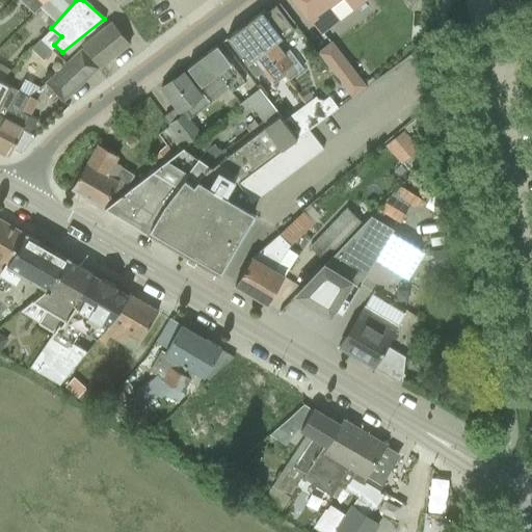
[(115,0),(125,14),(134,7),(130,2),(133,0),(115,0)]
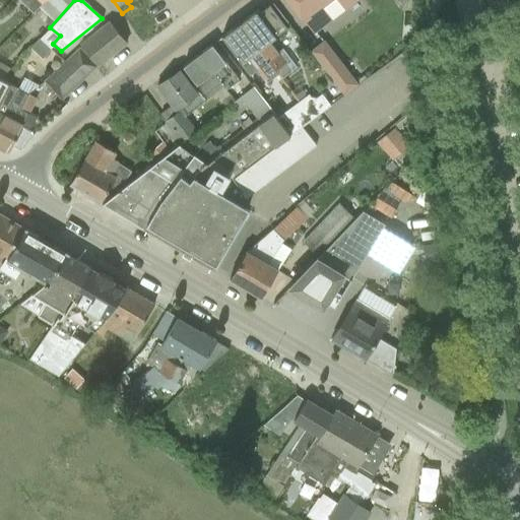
[(287,0),(312,31),(330,17),(323,7),(332,0),(336,0),(342,8),(352,0),(287,0)]
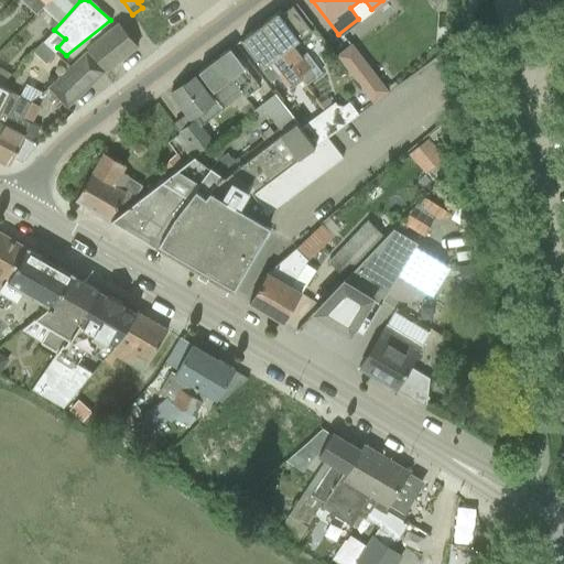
[(260,24),(299,76),(305,85),(321,73),(304,53),(301,56),(291,44),(300,38),(300,39),(314,28),(295,2),(281,13),(279,10),(260,24)]
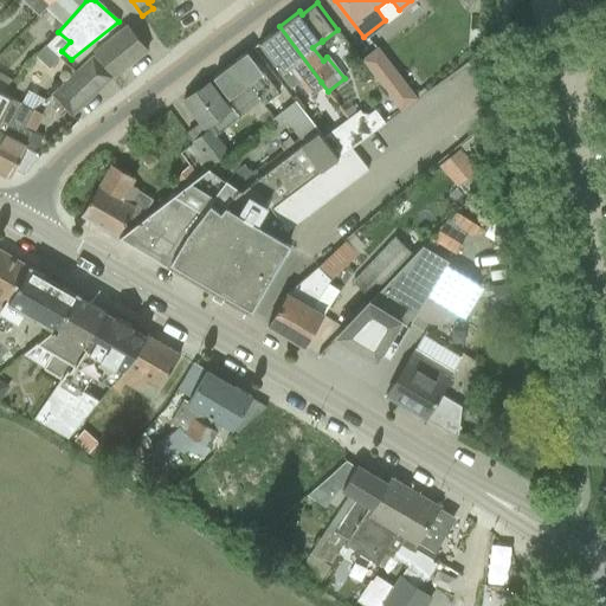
[(127,25),(92,52),(113,76),(147,50),(127,25)]
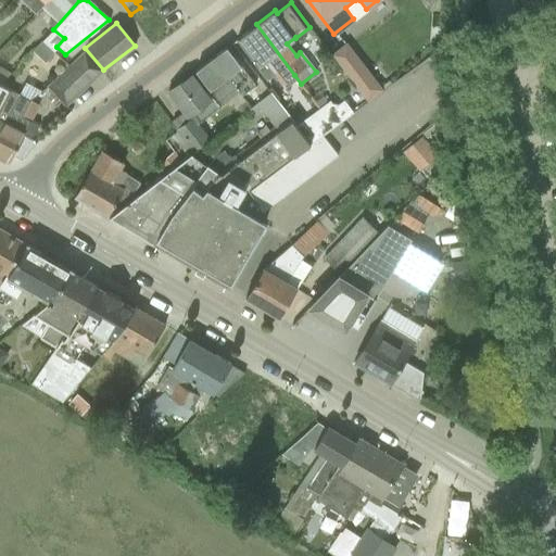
[(256,24),(236,39),(266,79),(269,78),(276,80),(278,78),(281,84),(294,75),(256,24)]
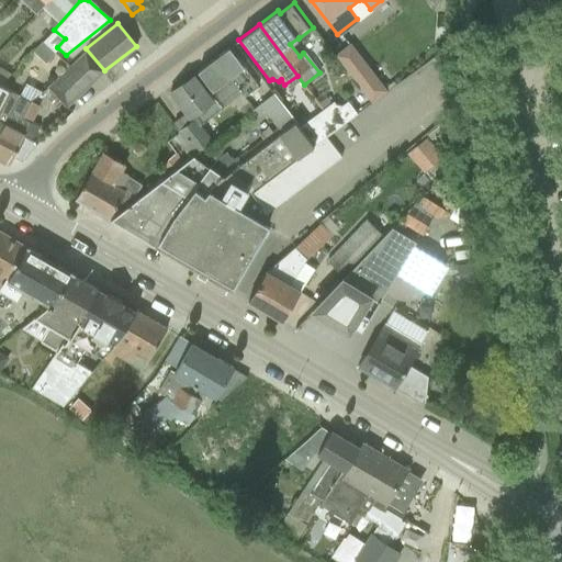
[(334,55),(370,102),(385,90),(350,43),(334,55)]
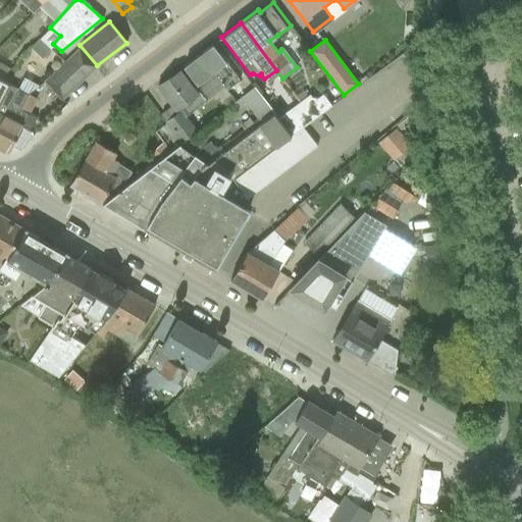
[(212,45),(183,66),(196,84),(198,87),(215,73),(223,85),(227,90),(240,81),(224,60),(212,45)]
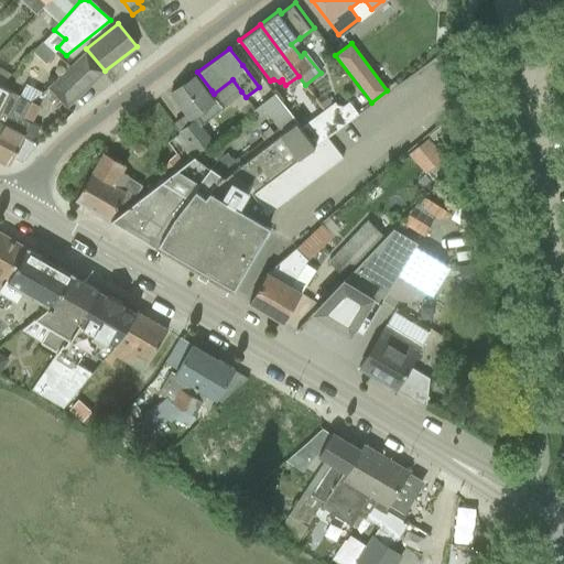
[(47,88),(51,91),(66,107),(104,72),(85,52),(47,88)]
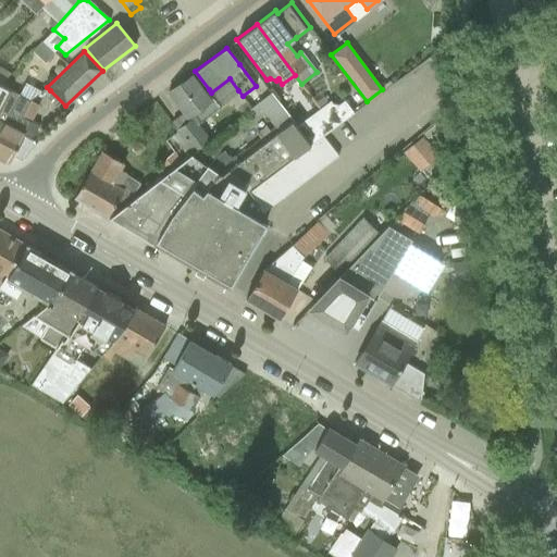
[(192,74),(168,93),(183,113),(188,120),(176,128),(177,131),(194,151),(195,152),(210,140),(197,123),(201,120),(217,107),(230,98),(238,90),(230,78),(211,93),(209,89),(206,93),(205,91),(192,74)]
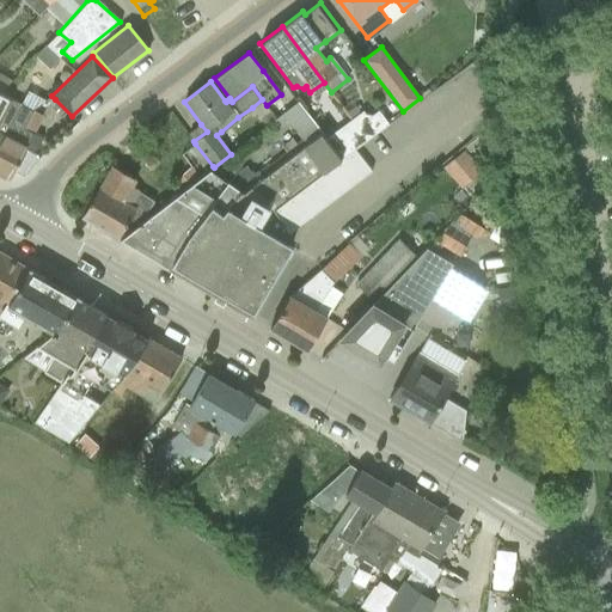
[(0,141),(19,103),(11,99),(0,92),(0,141)]
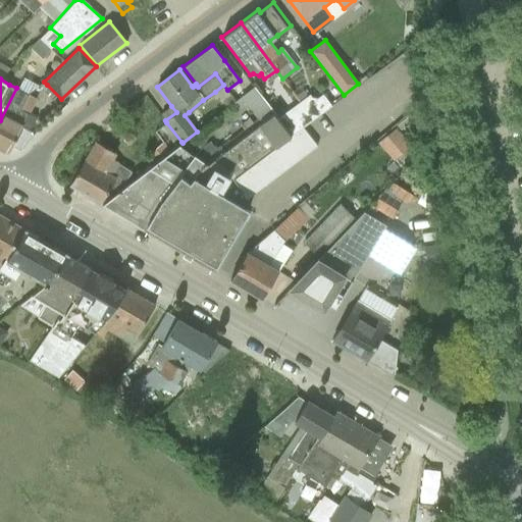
[(243,129),(231,138),(232,140),(272,111),(254,87),(245,95),(240,98),(257,118),(252,122),(248,118),(240,125),(243,129)]
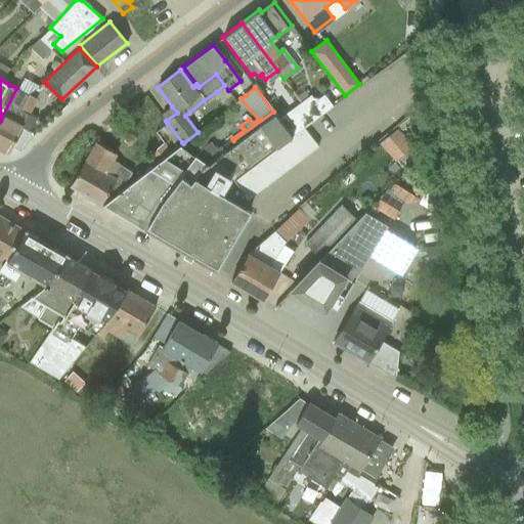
[(16,88),(0,121),(0,148),(7,153),(11,145),(20,150),(34,134),(20,127),(22,125),(29,129),(33,126),(35,123),(35,118),(29,115),(37,98),(28,94),(16,88)]
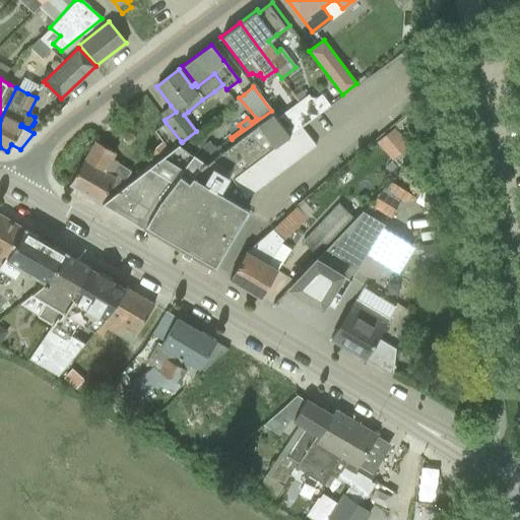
[(295,95),(299,101),(312,119),(330,106),(321,93),(316,99),(310,96),(308,93),(305,96),(301,90),(295,95)]
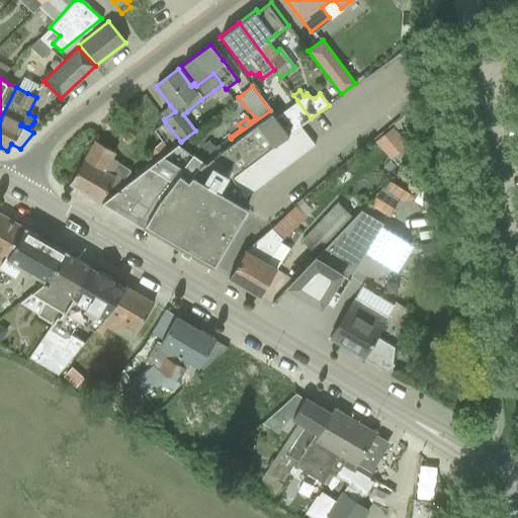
[(297,100),(276,117),(289,134),(301,124),(311,118),(297,100)]
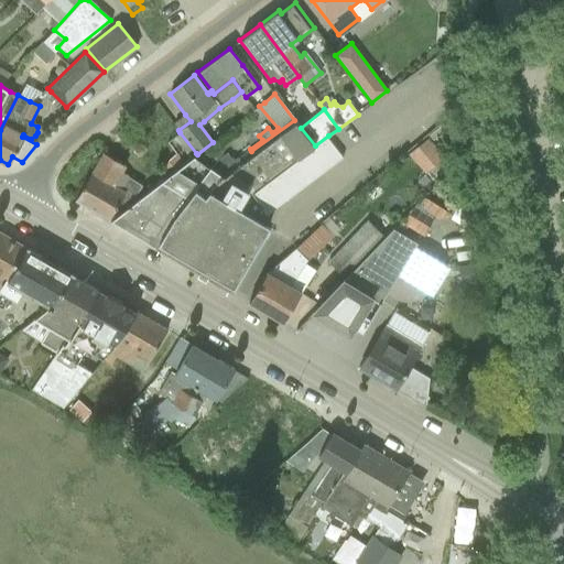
[(174,214),(155,247),(177,260),(183,263),(207,278),(230,292),(269,226),(260,220),(342,158),(326,138),(315,145),(301,128),(300,128),(294,120),(251,151),(239,160),(212,181),(202,193),(196,188),(174,214)]
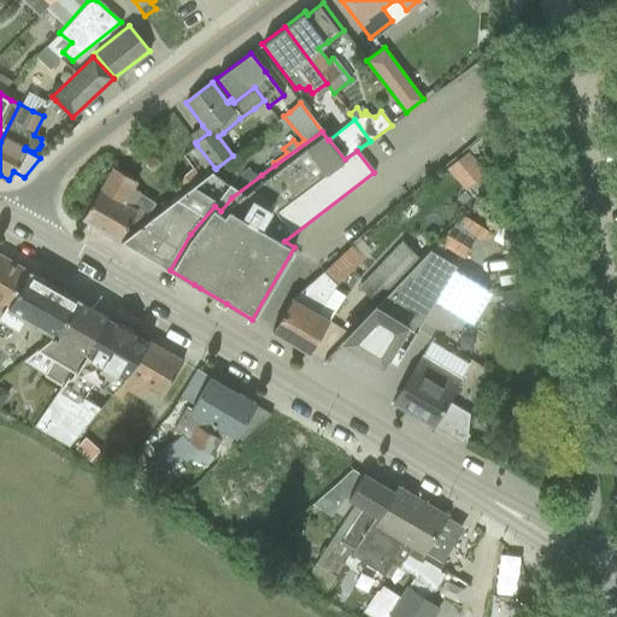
[(197,145),(183,154),(194,169),(201,178),(215,168),(197,145)]
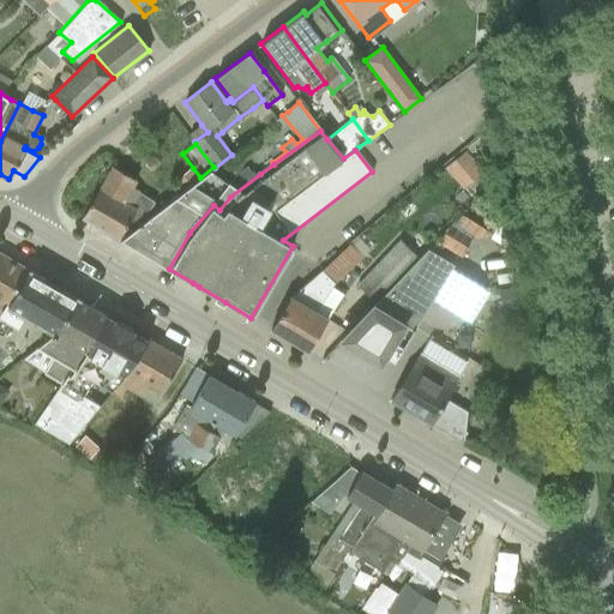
[(182,192),(119,240),(169,269),(190,233),(214,205),(220,210),(230,197),(260,174),(274,164),(272,162),(259,173),(258,170),(252,175),(245,166),(242,168),(239,166),(226,175),(215,168),(214,167),(200,178),(182,192)]
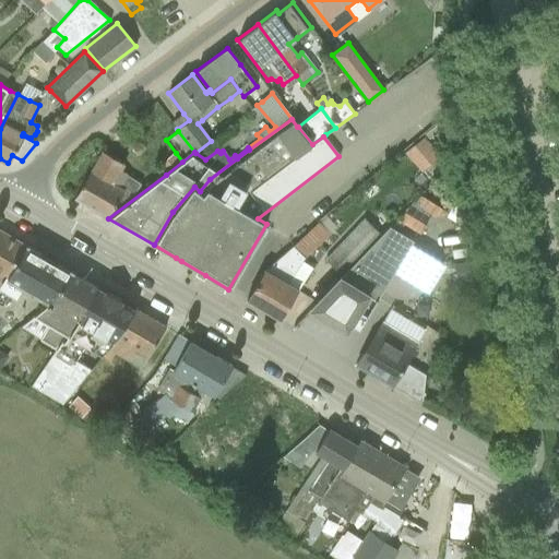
[(103,152),(74,198),(107,217),(118,200),(125,204),(130,201),(141,182),(119,169),(122,164),(122,163),(122,162),(121,161),(120,162),(103,152)]
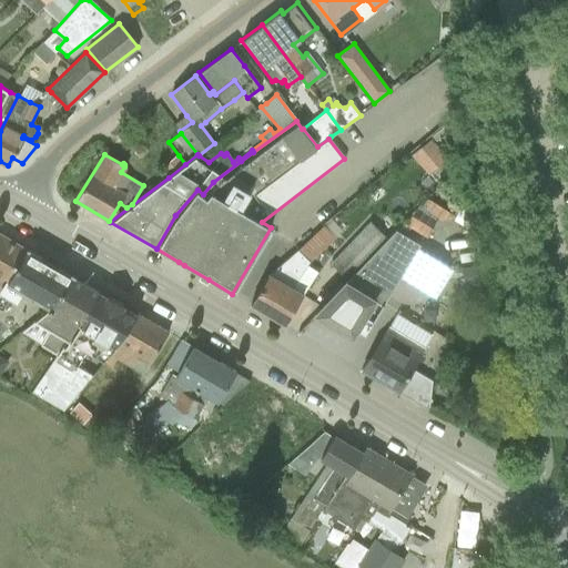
[(179,155),(161,168),(169,178),(185,164),(179,155)]
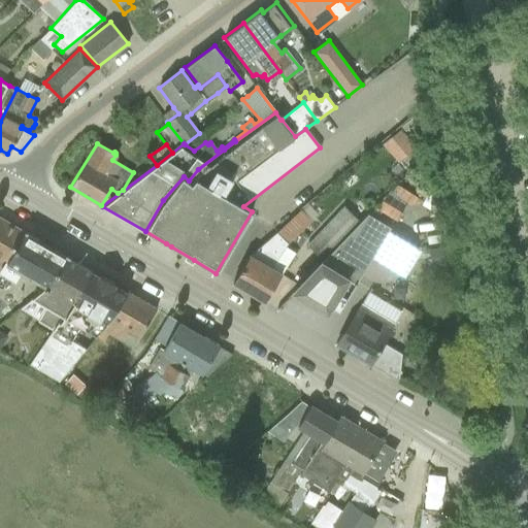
[(395,185),(391,193),(411,205),(417,198),(395,185)]
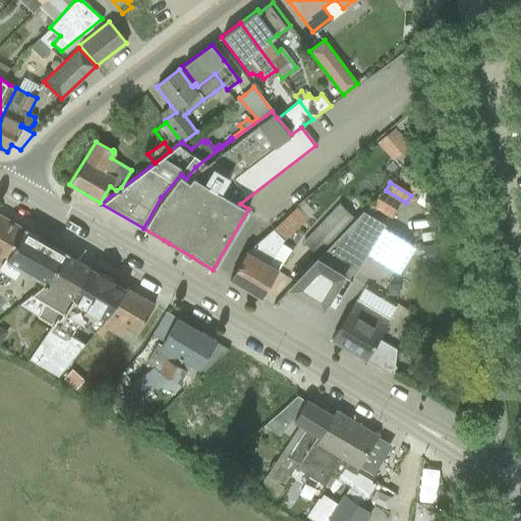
[(363,211),(314,258),(286,287),(322,309),(325,303),(333,308),(385,223),(372,216),(377,210),(391,219),(396,211),(375,197),(370,206),(368,205),(364,212),(363,211)]
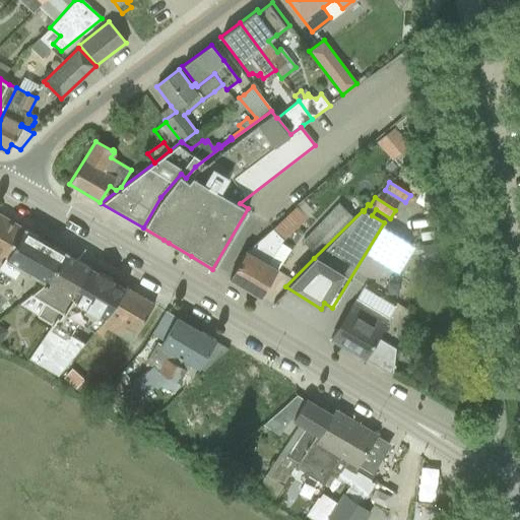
[(323,219),(303,241),(316,253),(356,211),(344,199),(340,203),(339,202),(323,219)]
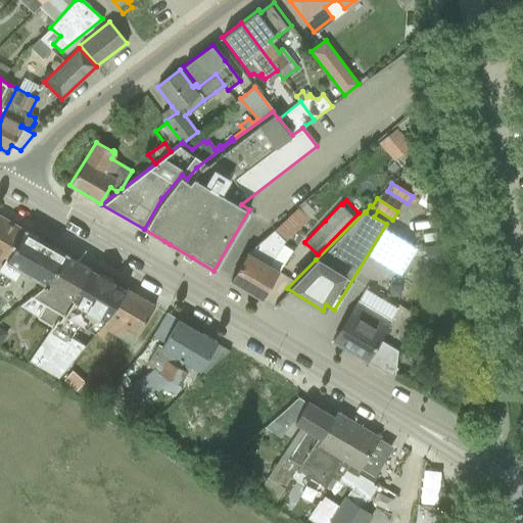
[(246,252),(230,280),(262,299),(279,270),(269,264),(278,248),(284,240),(307,219),(298,209),(246,252)]
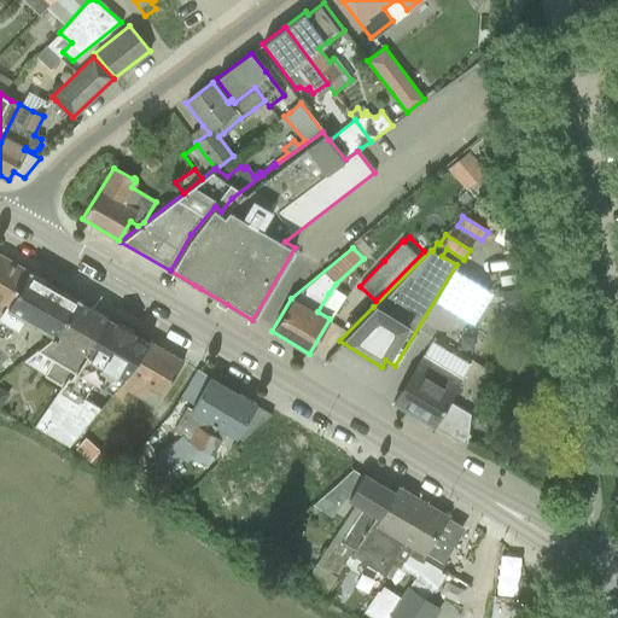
[(0,255),(0,309),(6,304),(9,305),(28,272),(0,255)]
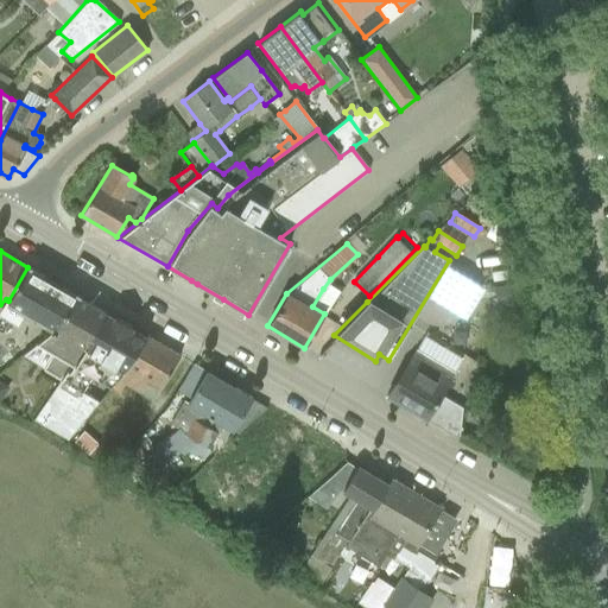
[(27,267),(8,301),(0,316),(18,325),(24,315),(32,320),(52,285),(62,290),(63,287),(27,267)]
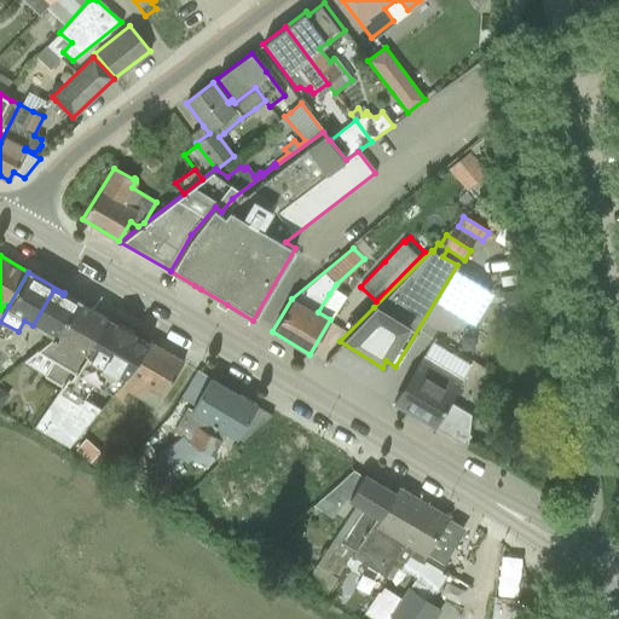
[(502,293),(505,314),(515,313),(516,320),(526,319),(525,312),(530,312),(527,289),(502,293)]
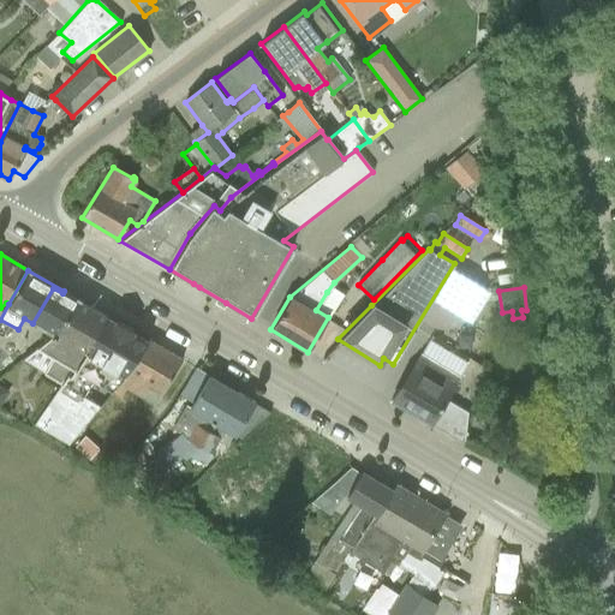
[(63,293),(53,288),(33,324),(53,335),(79,300),(64,292),(63,293)]
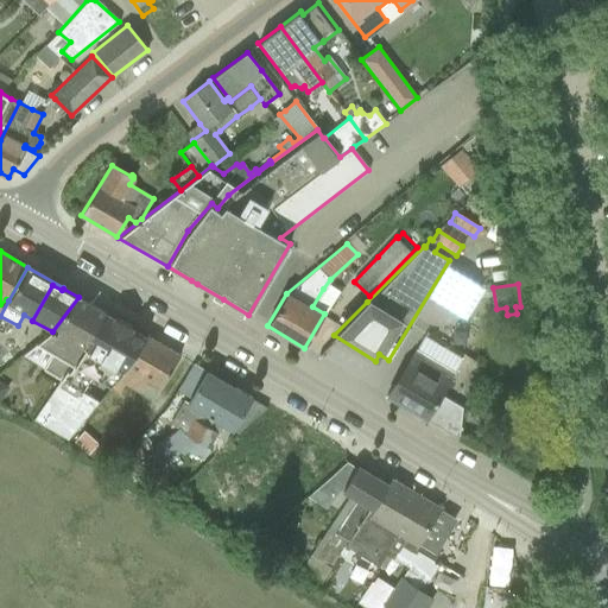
[(105,312),(78,297),(52,331),(36,343),(52,354),(43,371),(59,380),(67,371),(70,373),(87,346),(84,344),(105,312)]
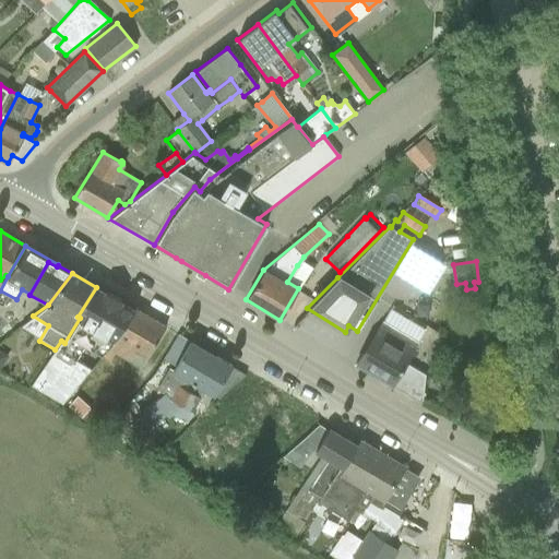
[(134,310),(96,287),(78,317),(80,318),(64,343),(61,341),(55,349),(31,385),(62,404),(90,369),(75,361),(84,346),(102,356),(102,355),(116,340),(134,310)]
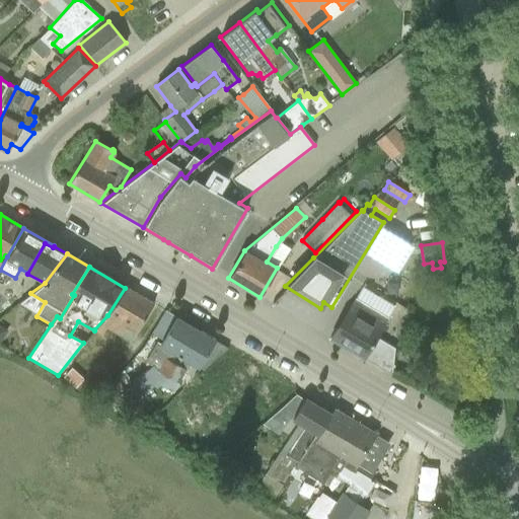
[(361,287),(330,339),(362,358),(363,357),(391,374),(394,349),(374,337),(385,316),(387,317),(393,306),(361,287)]
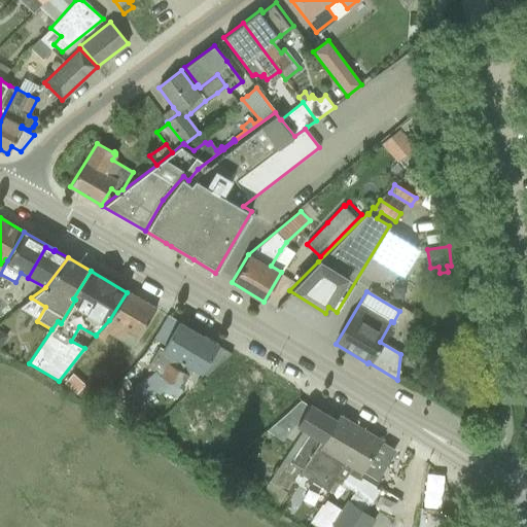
[(119,341),(126,331),(138,339),(155,309),(127,292),(109,320),(96,335),(103,340),(107,334),(119,341)]
